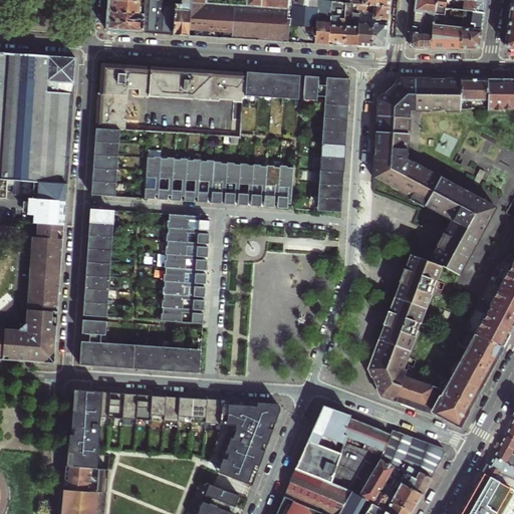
[(107,10),(140,12),(141,0),(132,0),(108,0),(108,3),(107,10)]
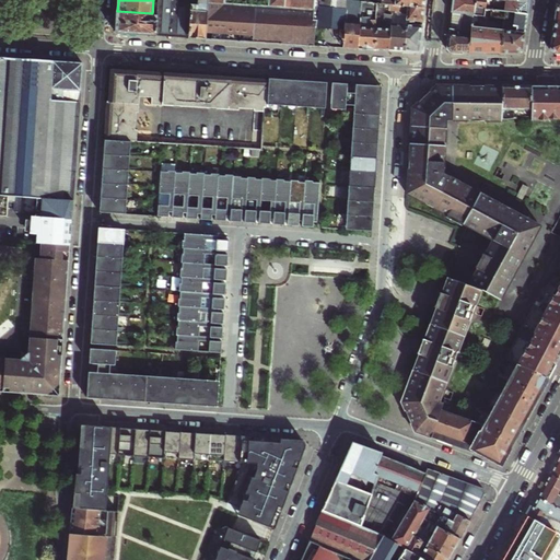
[(188,38),(190,0),(158,0),(158,13),(158,25),(156,36),(176,37),(188,38)]
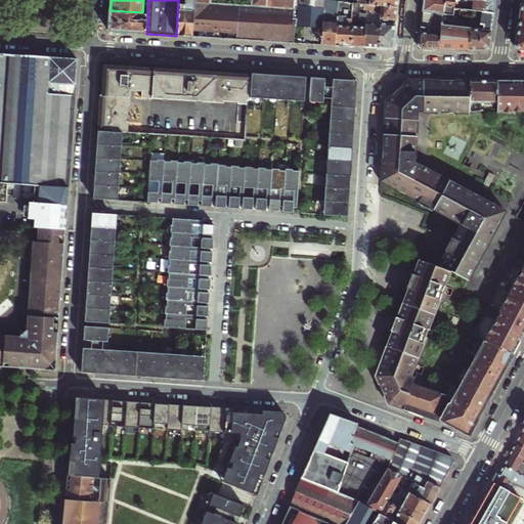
[(178,0),(176,36),(184,37),(191,37),(192,29),(194,0),(178,0)]
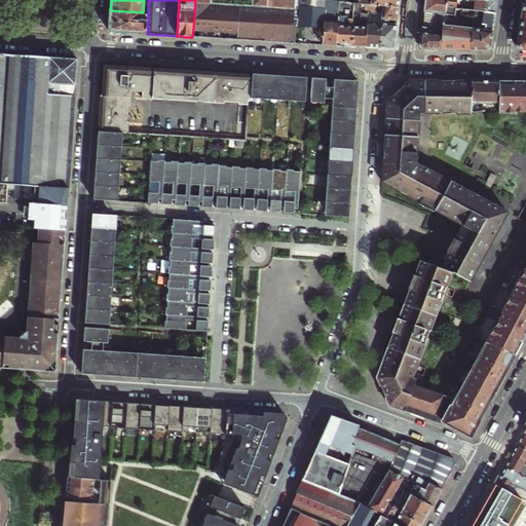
[(237,32),(240,5),(212,3),(211,0),(195,0),(193,29),(203,29),(223,31),(237,32)]
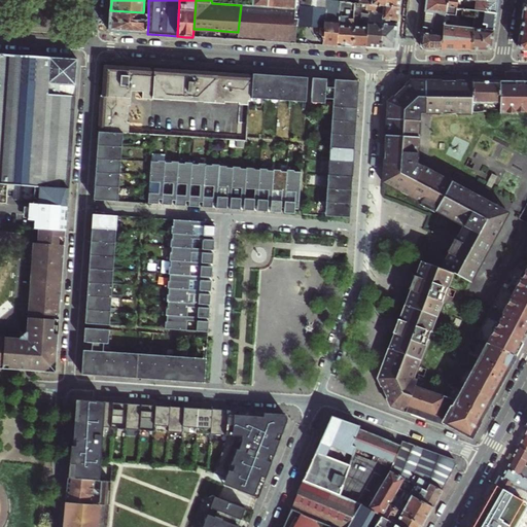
[(303,0),(253,0),(253,6),(241,5),(238,32),(238,40),(267,42),(295,44),(296,41),(299,28),(303,0)]
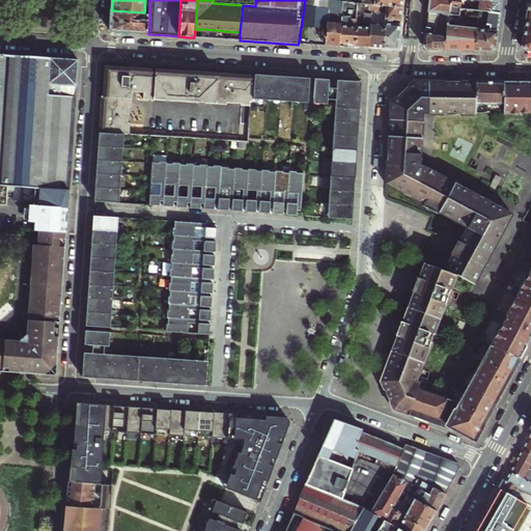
[(325,47),(326,47),(330,1),(330,0),(305,0),(301,28),(314,29),(322,29),(322,35),(325,39),(325,43),(325,47)]
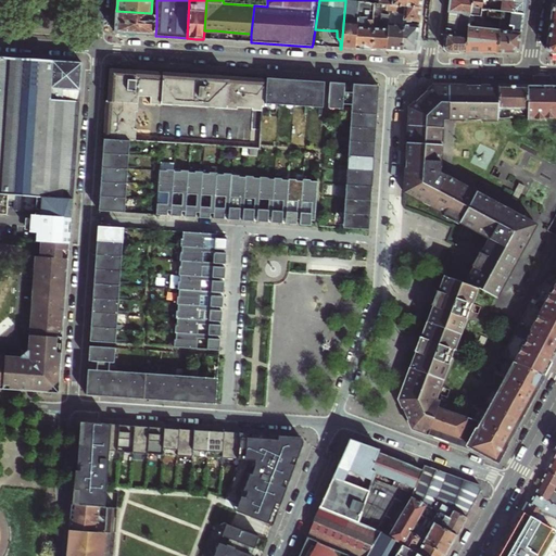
[(379,0),(379,5),(384,5),(404,8),(420,9),(421,3),(421,0),(379,0)]
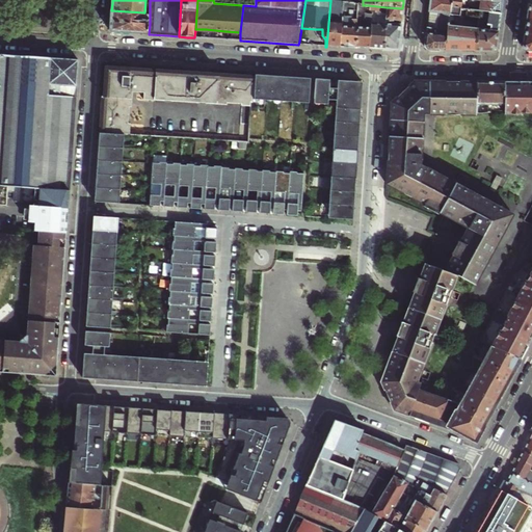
[(480,11),(501,14),(503,0),(429,0),(429,2),(441,3),(440,14),(449,15),(450,15),(451,8),(480,11)]
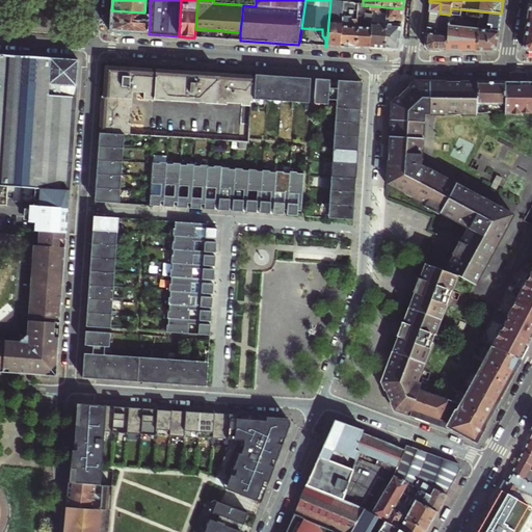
[(343,17),(345,3),(345,2),(330,1),(326,47),(334,47),(340,48),(343,17)]
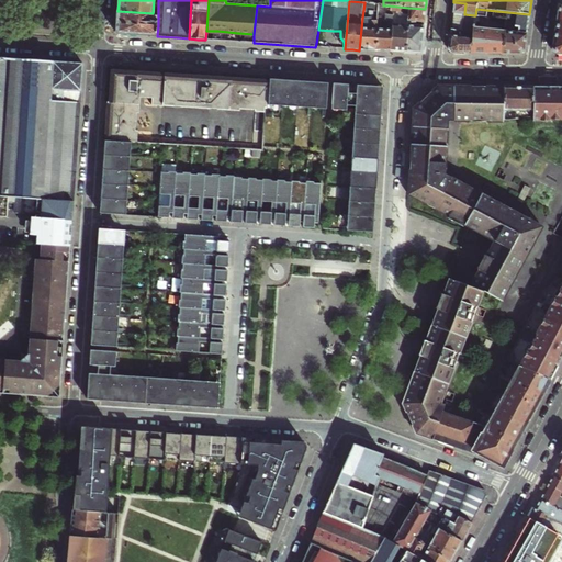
[(452,13),(464,14),(465,3),(453,2),(452,9),(452,13)]
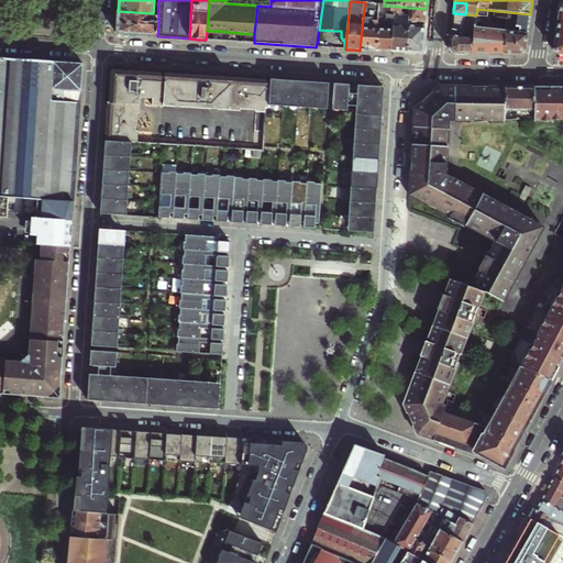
[(378,32),(379,18),(379,8),(381,4),(373,4),(365,3),(363,18),(360,51),(370,51),(377,52),(378,32)]
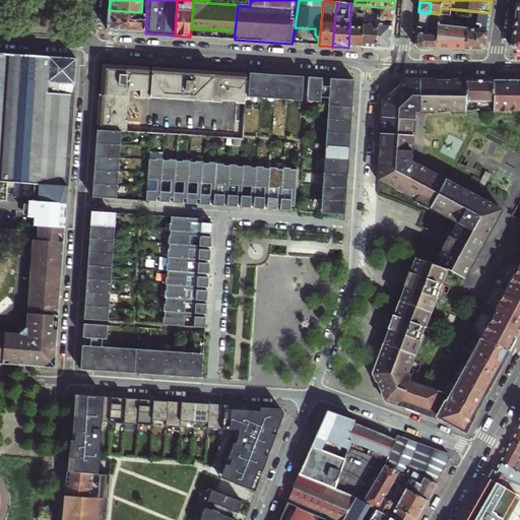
[(378,7),(360,5),(359,9),(363,10),(363,15),(365,15),(362,48),(370,49),(376,49),(379,23),(377,23),(378,7)]
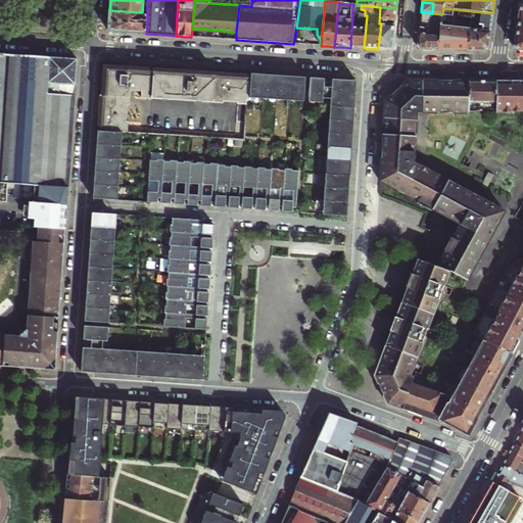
[(395,8),(380,7),(379,24),(381,24),(387,25),(387,20),(394,20),(395,15),(395,8)]
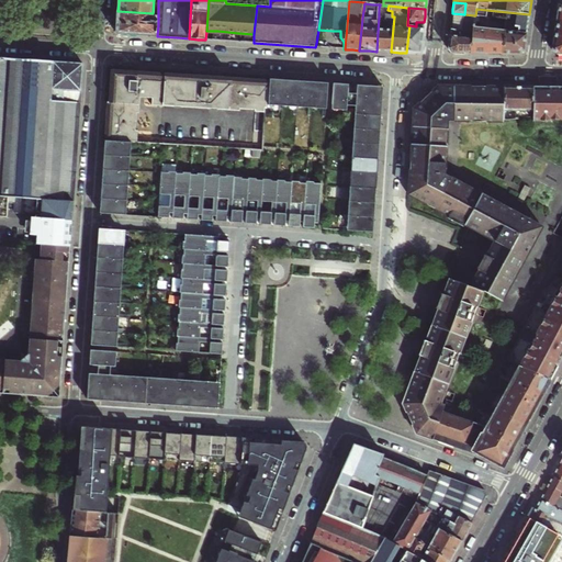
[(388,10),(386,19),(379,18),(378,32),(377,52),(384,52),(391,52),(394,17),(392,17),(392,11),(388,10)]
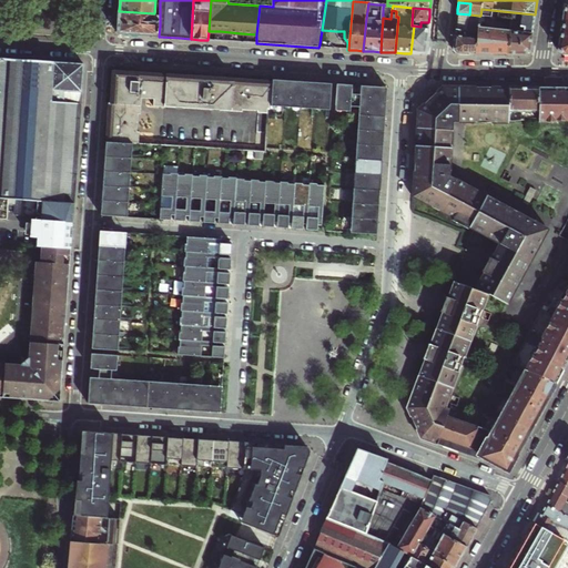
[(160,26),(160,13),(154,13),(119,11),(119,17),(119,23),(160,26)]
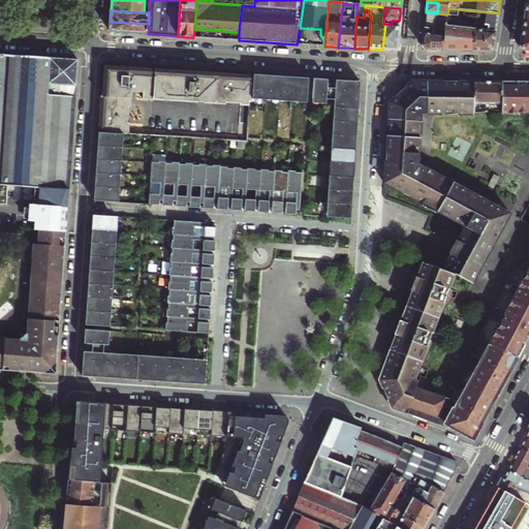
[(476,18),(480,19),(486,19),(484,26),(488,27),(487,31),(496,32),(497,23),(498,13),(477,11),(476,18)]
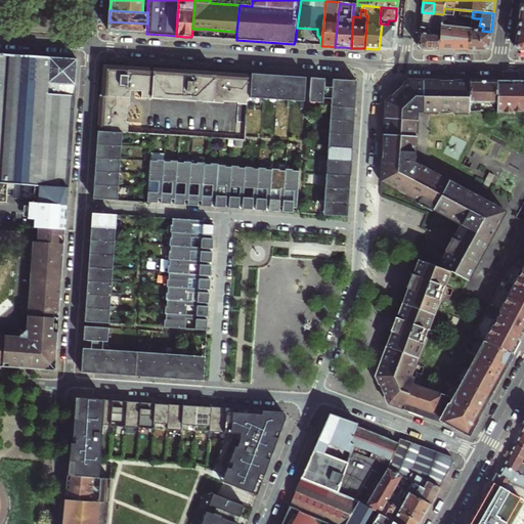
[(441,18),(442,14),(433,13),(422,12),(420,26),(418,45),(420,48),(422,50),(430,50),(438,50),(441,22),(441,18)]
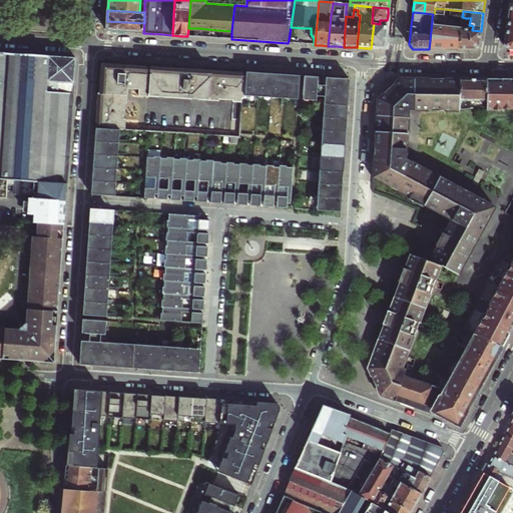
[(504,45),(508,50),(512,49),(512,18),(507,18),(504,45)]
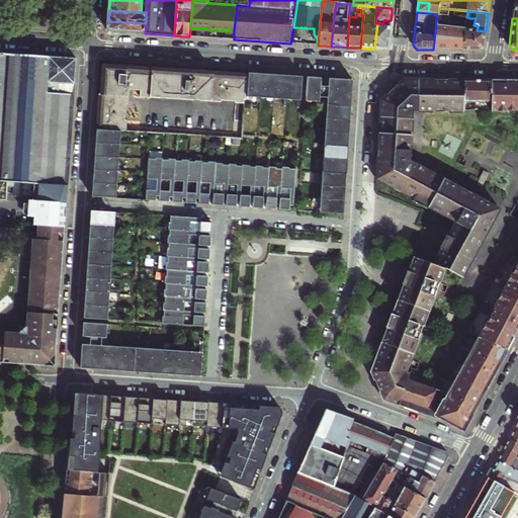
[(383,24),(377,23),(374,49),(380,50),(387,50),(391,20),(383,20),(383,24)]
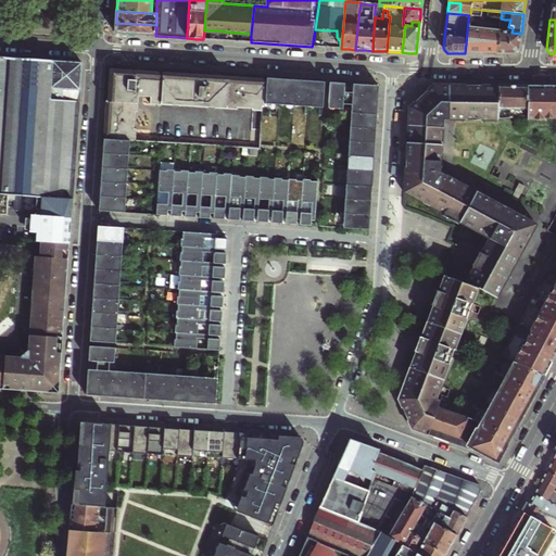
[(156,25),(116,23),(115,27),(115,33),(144,35),(152,36),(155,36),(156,25)]
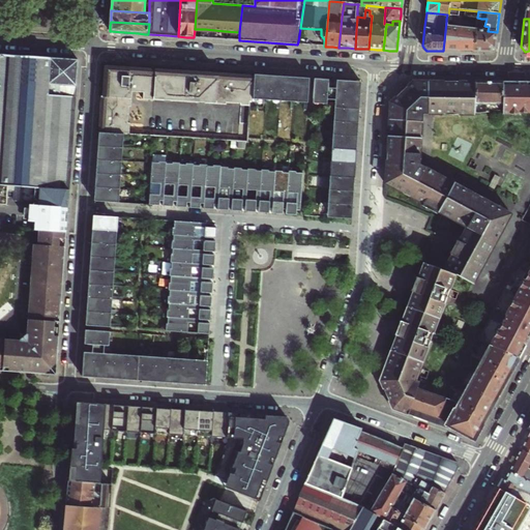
[(473,51),(475,30),(476,25),(446,22),(443,51),(457,51),(473,51)]
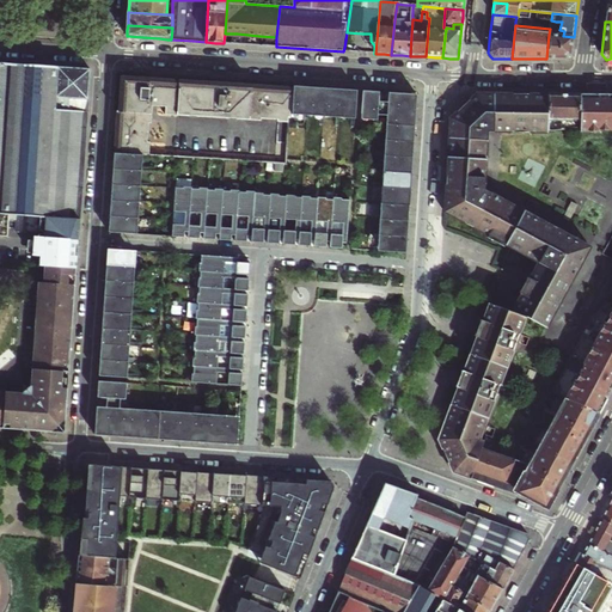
[(554,35),(549,35),(546,59),(556,59),(565,59),(570,55),(574,37),(563,36),(554,35)]
